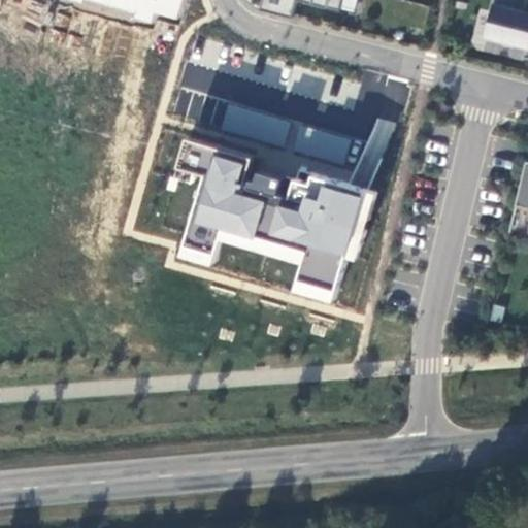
[(61,0),(152,28),(157,14),(176,21),(183,0),(61,0)]
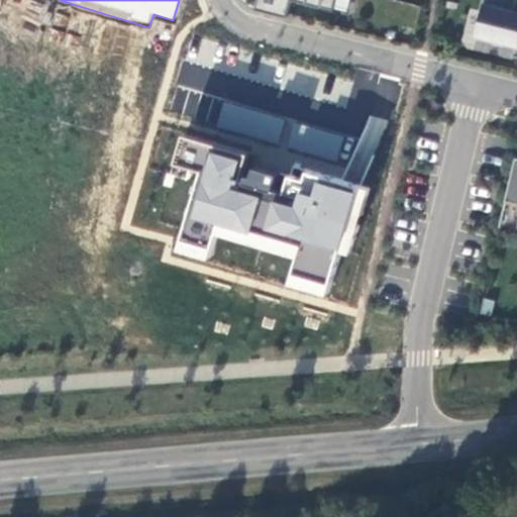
[(259,0),(257,8),(289,16),(292,0),(297,0),(333,9),(335,0),(259,0)]
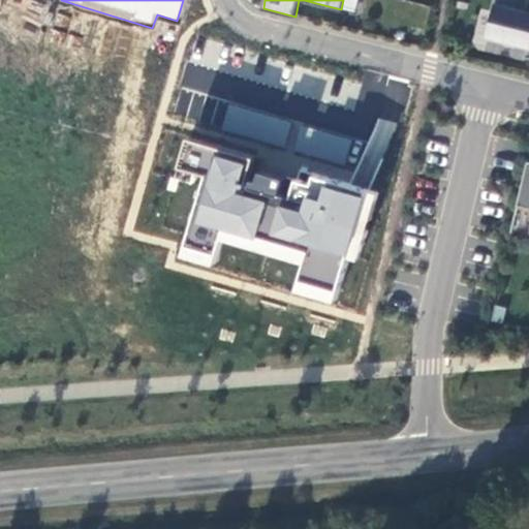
[(528,0),(497,0),(488,36),(528,47),(526,57),(528,57),(528,0)]
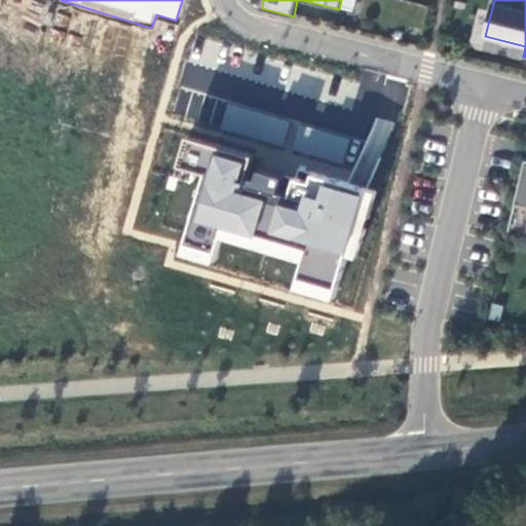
[(184,135),(182,142),(176,168),(200,175),(180,249),(217,260),(223,240),(297,263),(292,287),(335,298),(346,257),(355,260),(375,192),(300,168),(296,179),(290,177),(284,196),(272,194),(276,181),(254,173),(251,183),(246,182),(242,181),(253,155),(184,135)]
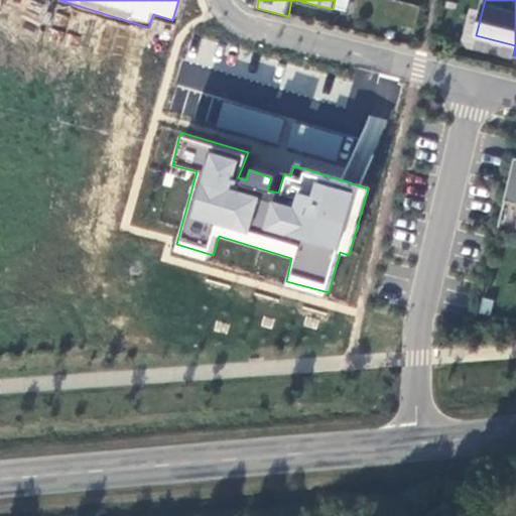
[(515,157),(506,200),(515,202),(515,157)]
